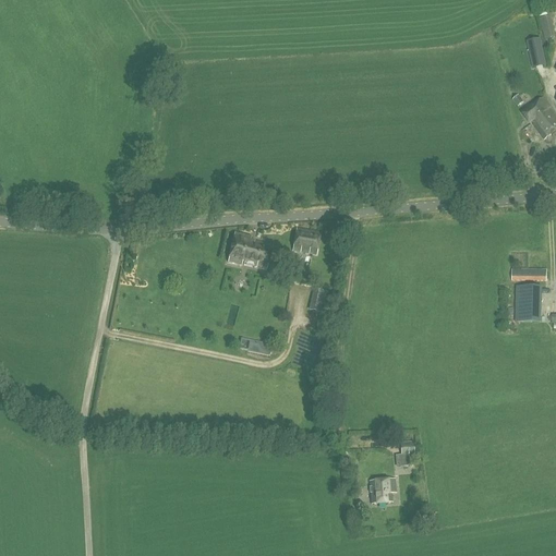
[(540,43),(526,45),(531,67),(544,63),(540,43)]
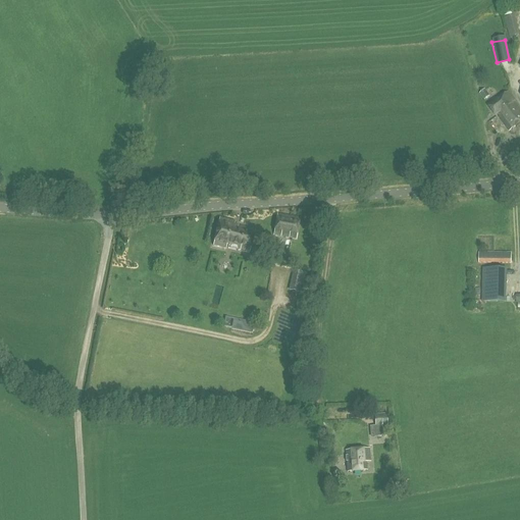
[(483,88),(477,92),(482,98),(488,94),(483,88)]
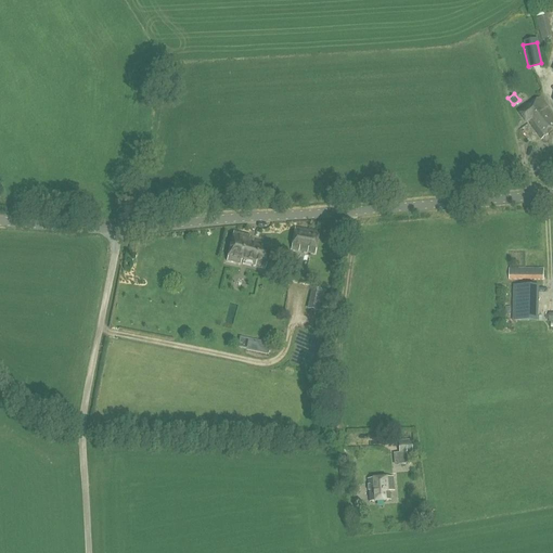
[(552,127),(552,117),(544,106),(545,105),(538,95),(517,111),(525,120),(526,119),(539,138),(552,127)]
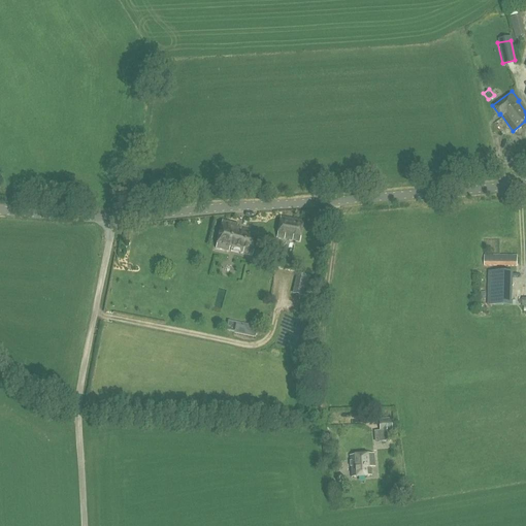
[(277,220),(274,236),(298,240),(301,224),(302,218),(297,217),(278,214),(277,220)]
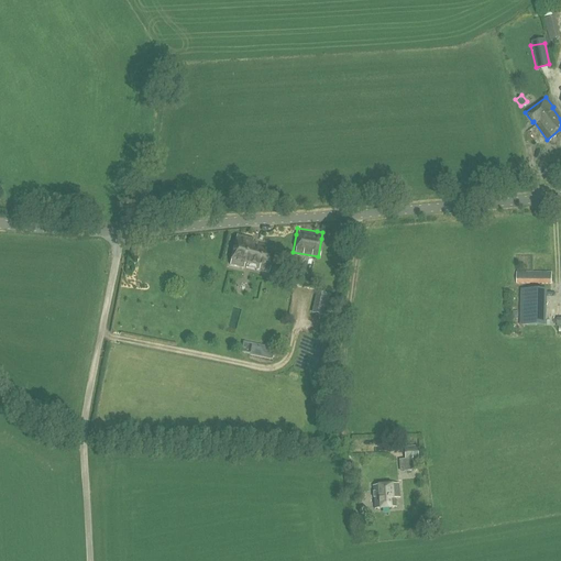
[(266,271),(273,245),(251,240),(251,238),(234,233),(228,263),(241,266),(242,264),(266,271)]
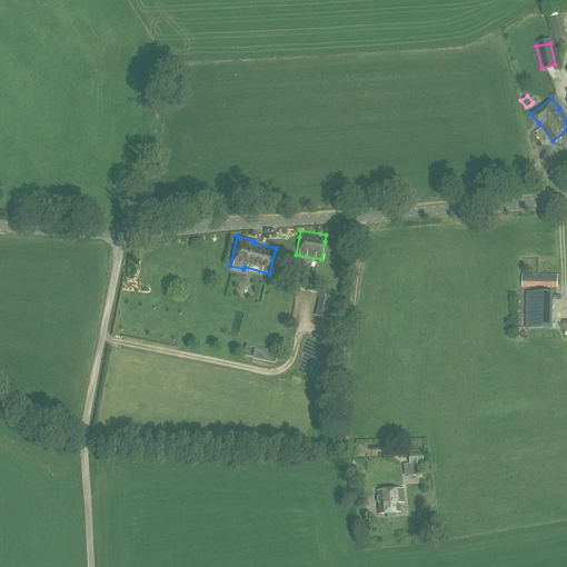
[(556,274),(519,272),(520,286),(556,286),(556,274)]
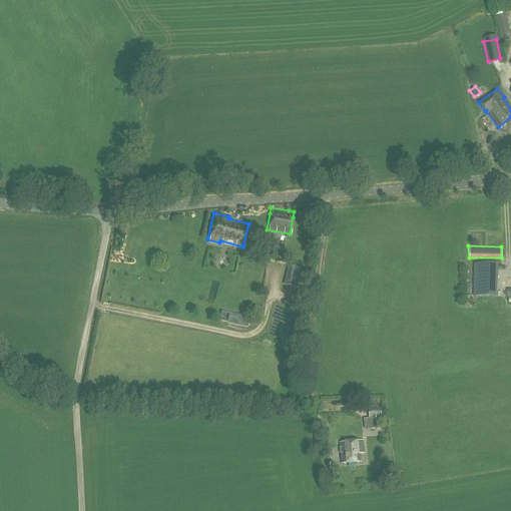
[(497,263),(494,263),(472,263),(472,296),(496,297),(497,263)]
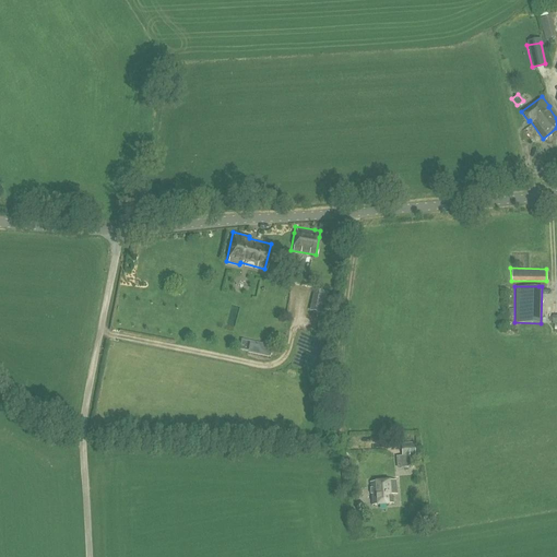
[(323,305),(309,301),(307,309),(321,312),(323,305)]
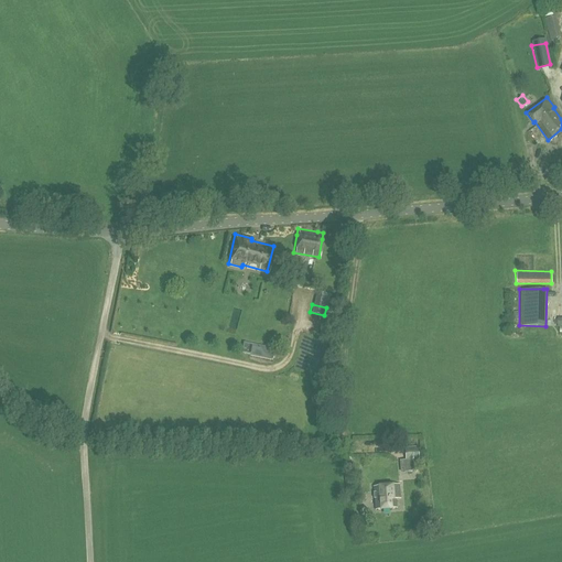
[(250,343),(248,353),(270,358),(272,347),(250,343)]
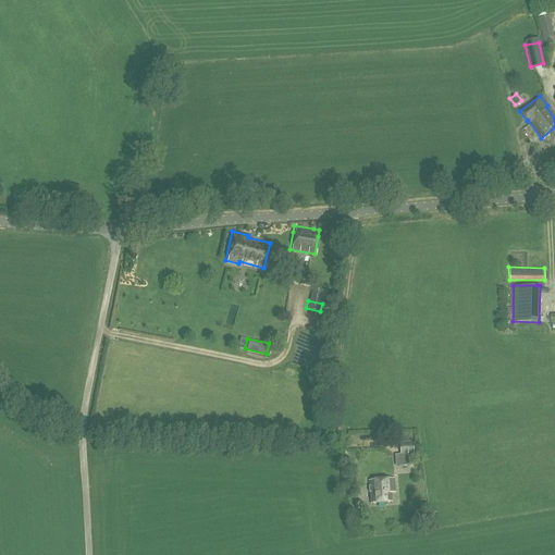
[(411,441),(398,441),(399,452),(401,452),(402,464),(410,464),(409,452),(411,452),(411,441)]
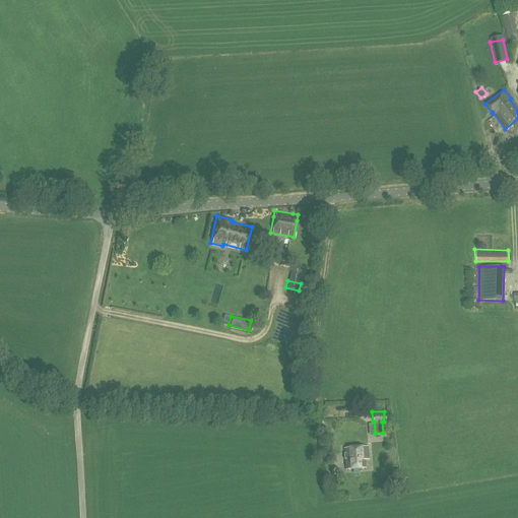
[(367,458),(366,445),(342,447),(343,468),(364,466),(363,458),(367,458)]
